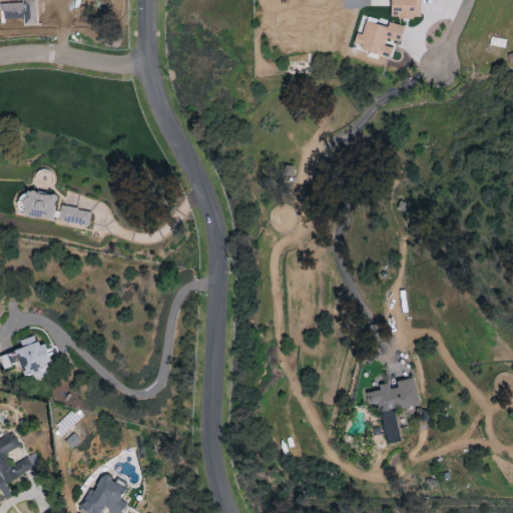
[(391,0),(391,18),(421,18),(421,0),(391,0)]
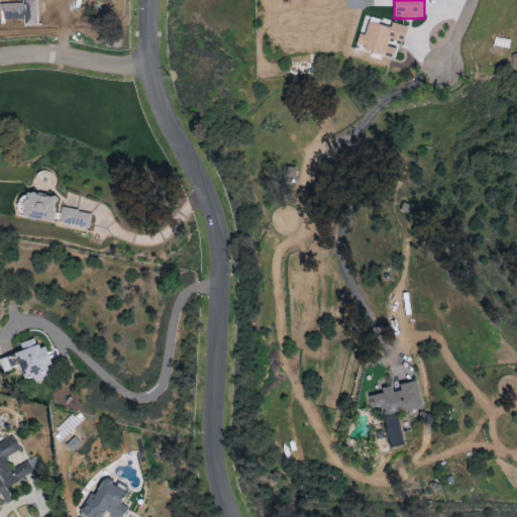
[(394,59),(396,48),(387,46),(389,39),(404,42),(408,26),(390,22),(364,15),(355,48),(394,59)]
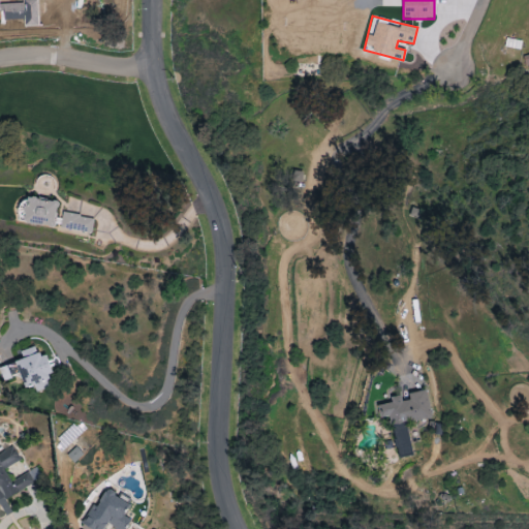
[(56,226),(57,200),(26,198),(25,224),(56,226)]
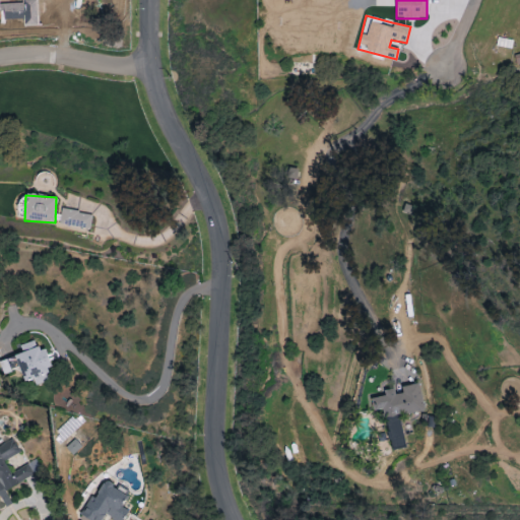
[(92,215),(62,208),(59,223),(89,231),(92,215)]
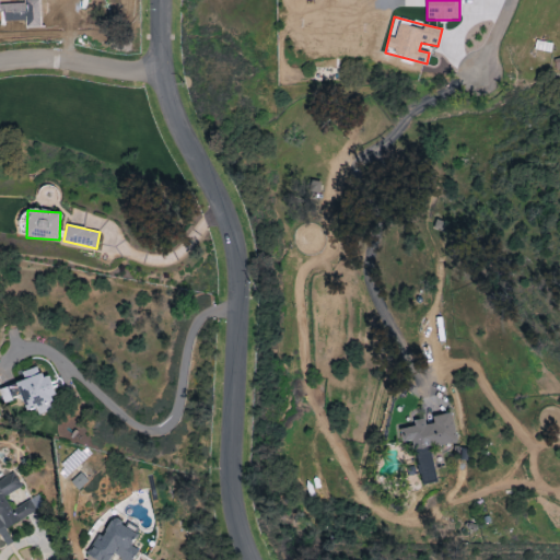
[(22,398),(27,411),(36,408),(38,416),(55,410),(50,397),(57,396),(49,374),(41,377),(37,368),(21,373),(24,381),(0,388),(0,392),(4,404),(22,398)]
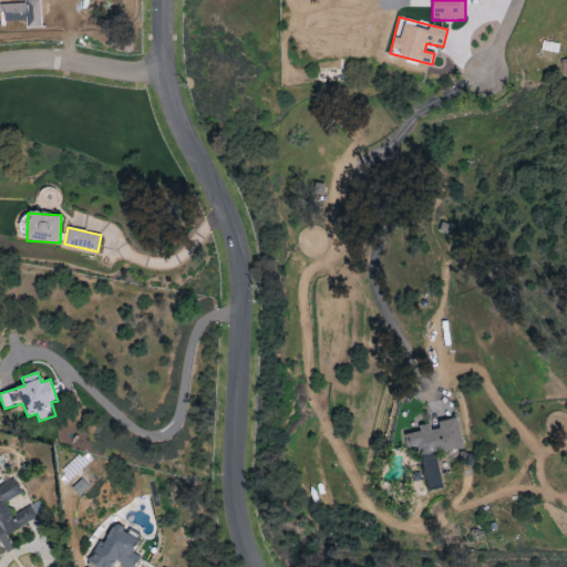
[(426,491),(442,488),(437,454),(463,450),(459,419),(434,422),(434,424),(420,426),(421,432),(405,434),(408,449),(420,446),(426,491)]
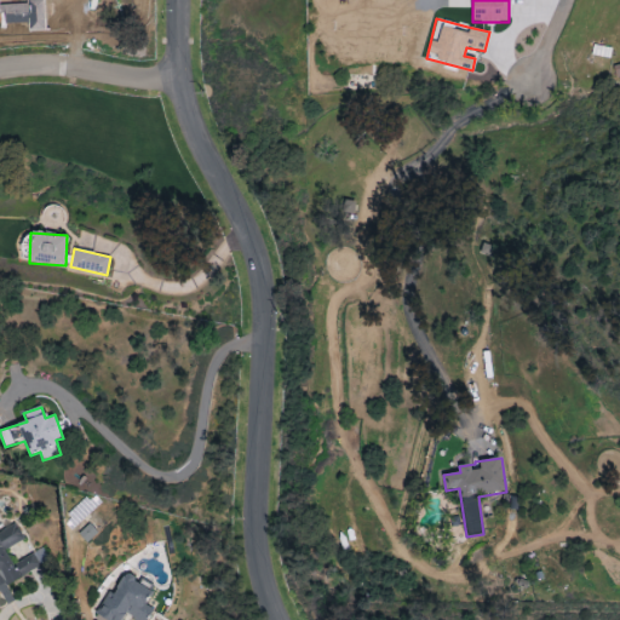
[(6,586),(40,567),(32,552),(13,563),(6,550),(24,539),(15,523),(0,530),(0,595),(6,606),(15,601),(6,586)]
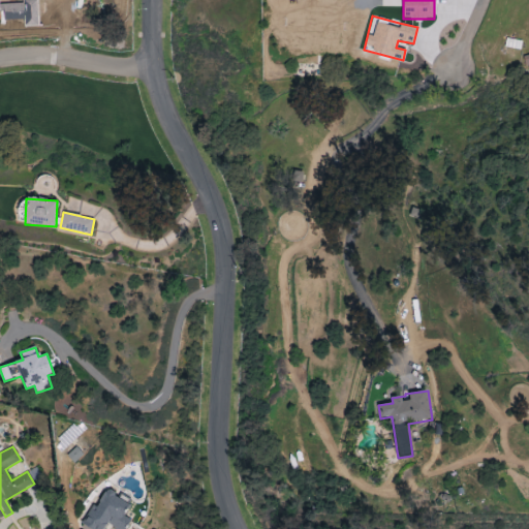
[(131,504),(106,490),(96,507),(93,505),(82,524),(90,528),(103,528),(106,525),(114,528),(126,528),(131,521),(124,516),(131,504)]
